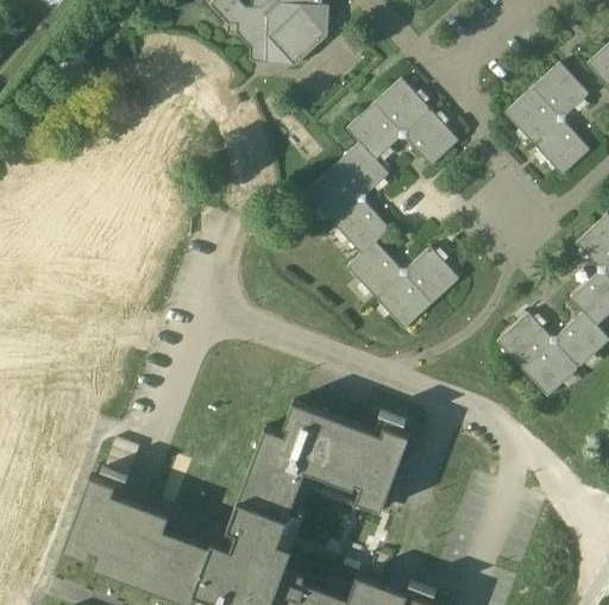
[(214,0),(211,4),(228,25),(228,32),(237,32),(250,48),(250,60),(253,62),(265,62),(265,64),(295,64),(327,36),(328,5),(321,5),(321,0),(251,0),(251,8),(245,7),(239,1),(239,0),(214,0)]
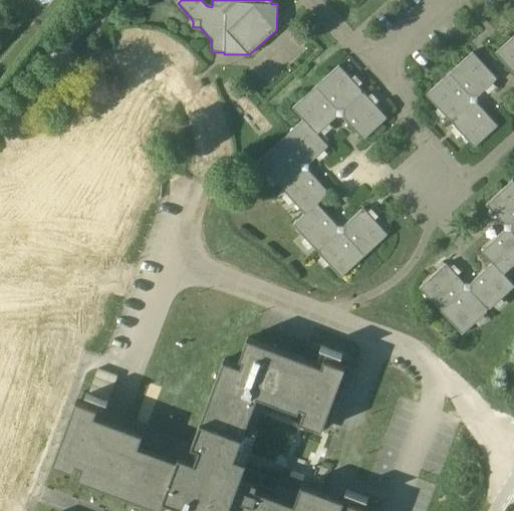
[(513,36),(496,53),(513,73),(513,36)]
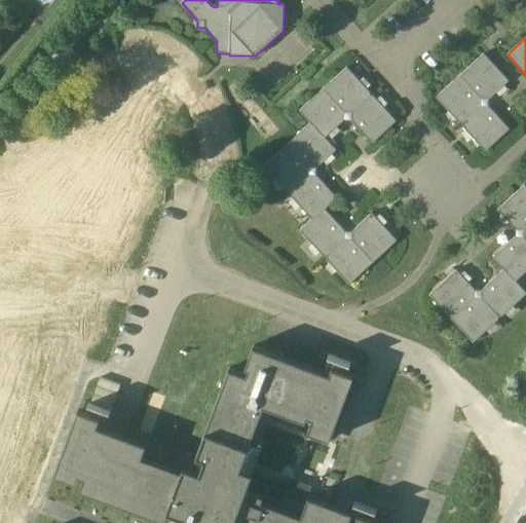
[(459,76),(481,99),(489,100),(509,81),(484,54),(459,76)]
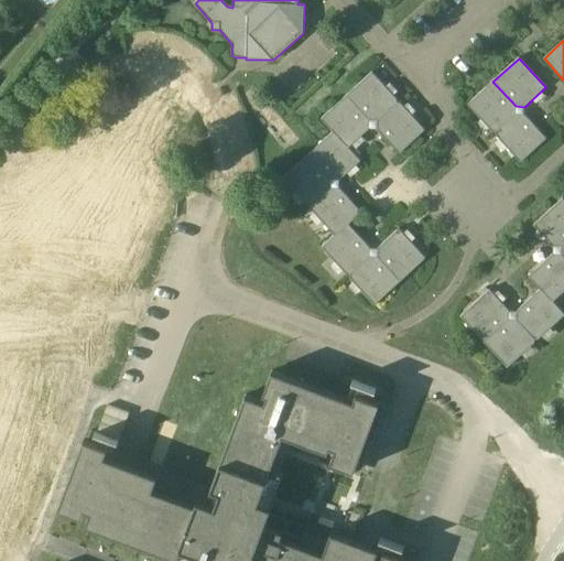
[(371,73),(347,96),(369,120),(377,121),(397,103),(397,99),(371,73)]
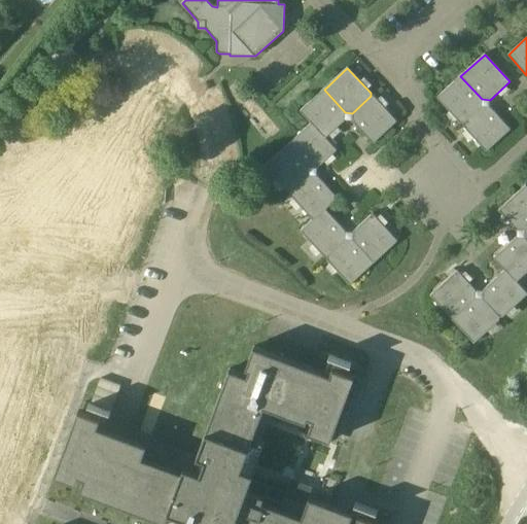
[(460,76),(436,98),(460,123),(463,124),(481,106),(482,99),(460,76)]
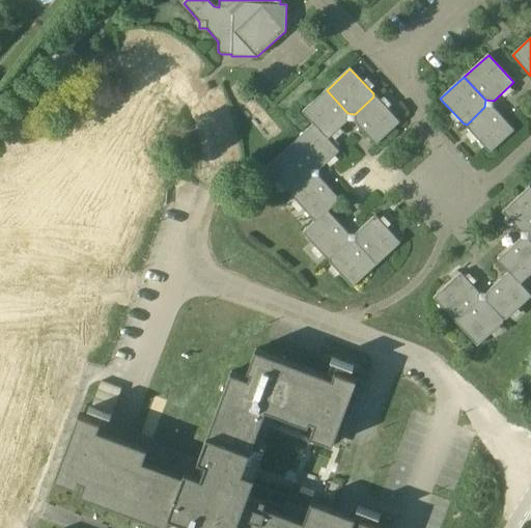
[(303,111),(313,124),(328,139),(347,121),(347,113),(327,90),(303,111)]
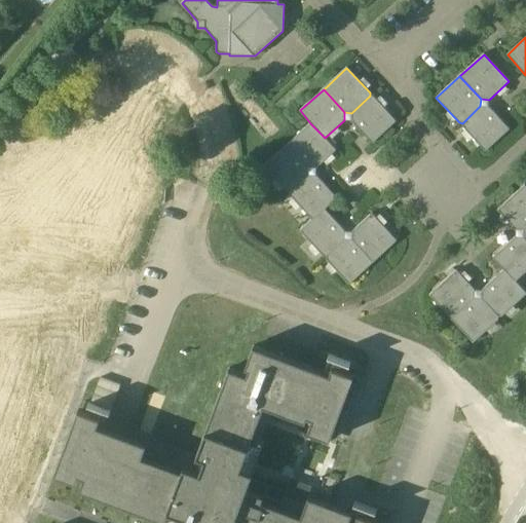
[(373,96),(370,96),(351,113),(351,120),(372,142),(396,121),(373,96)]
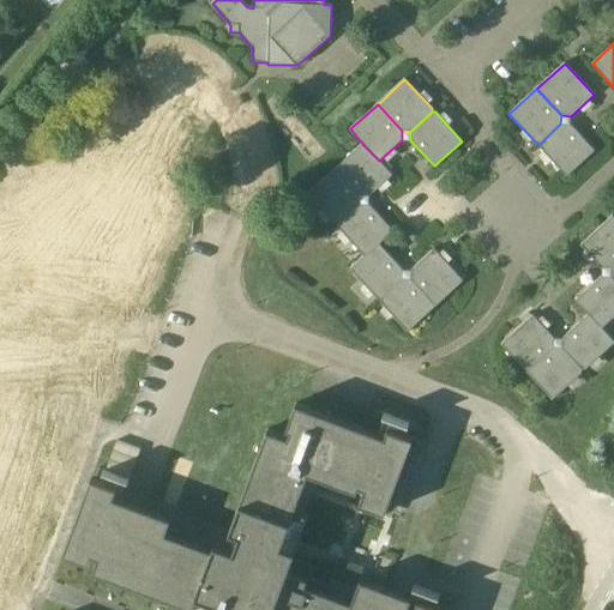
[(570,125),(560,124),(540,144),(539,148),(566,176),(595,150),(570,125)]
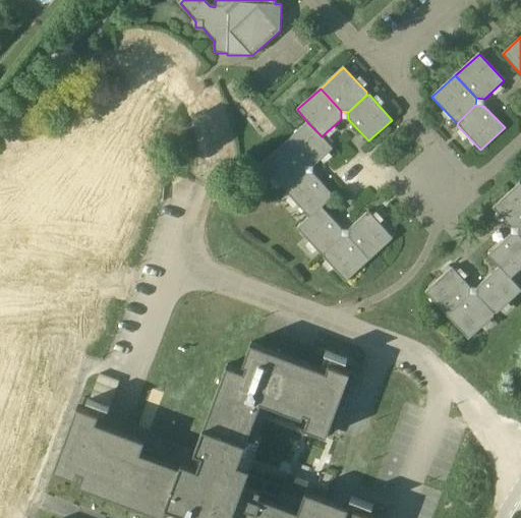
[(307,122),(285,144),(305,166),(313,166),(333,149),(322,136),(307,122)]
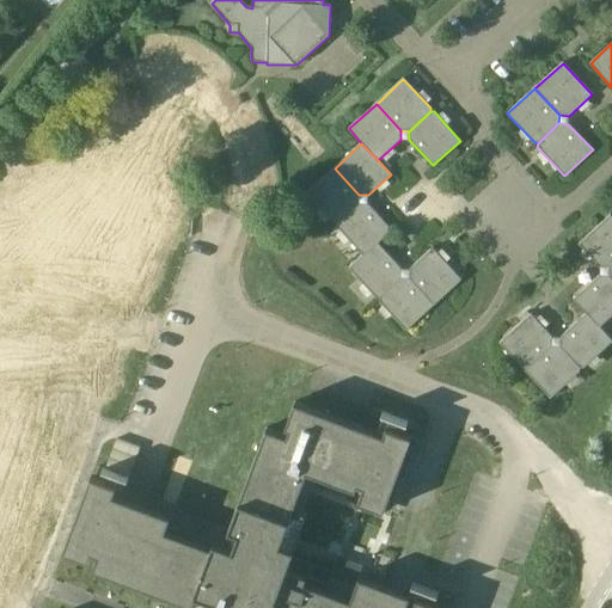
[(337,223),(359,203),(359,195),(335,169),(306,194),(334,223),(337,223)]
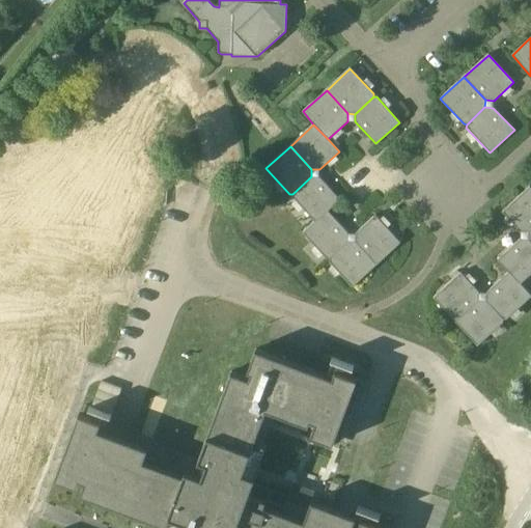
[(311,176),(292,194),(291,196),(315,221),(327,212),(339,199),(318,177),(311,176)]
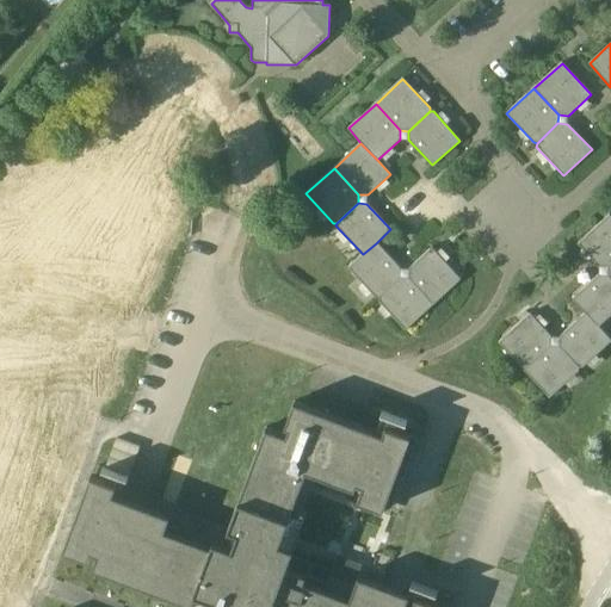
[(608,266),(610,262),(610,216),(609,215),(578,243),(599,266),(608,266)]
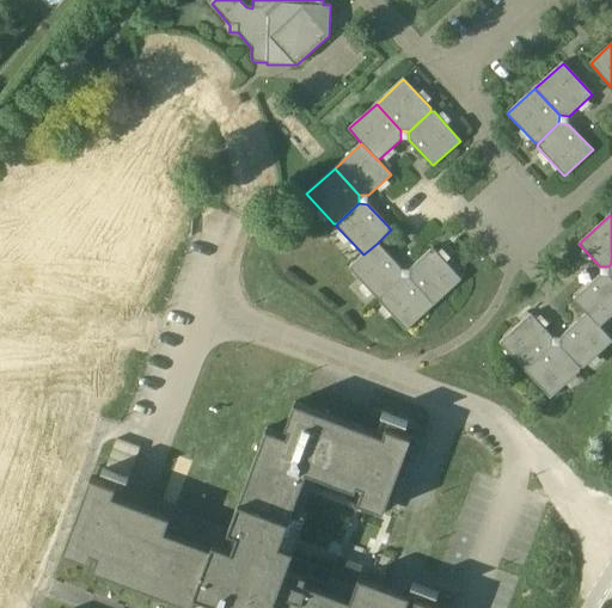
[(378,299),(401,278),(401,269),(377,244),(363,255),(349,268),(378,299)]
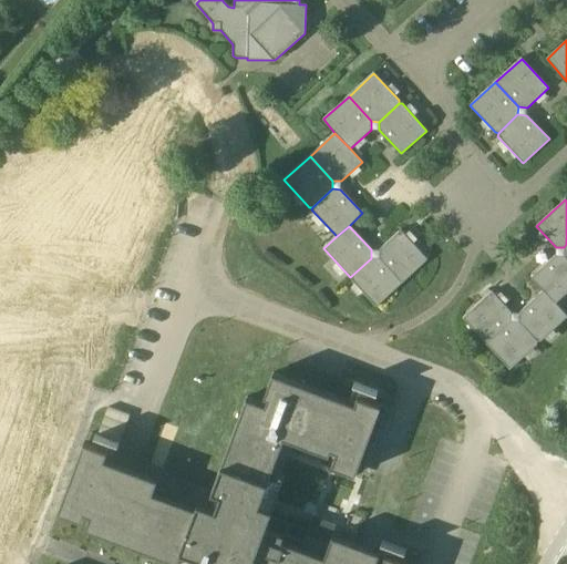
[(379,258),(401,283),(426,259),(401,231),(379,250),(379,258)]
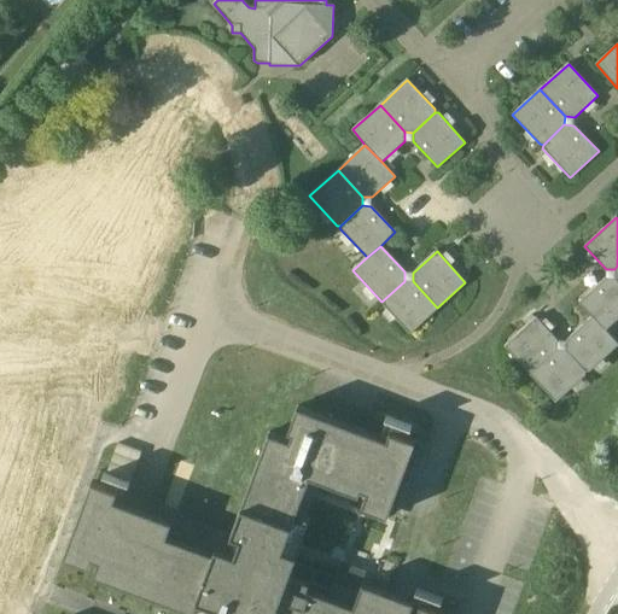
[(592,316),(606,331),(617,317),(617,282),(614,279),(605,279),(578,302),(592,316)]
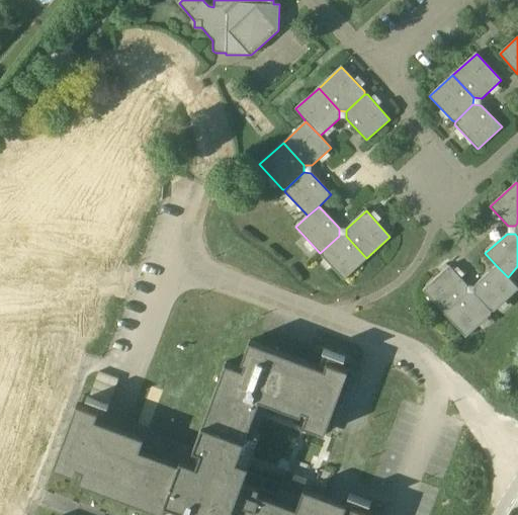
[(339,236),(320,253),(343,278),(366,258),(346,236),(339,236)]
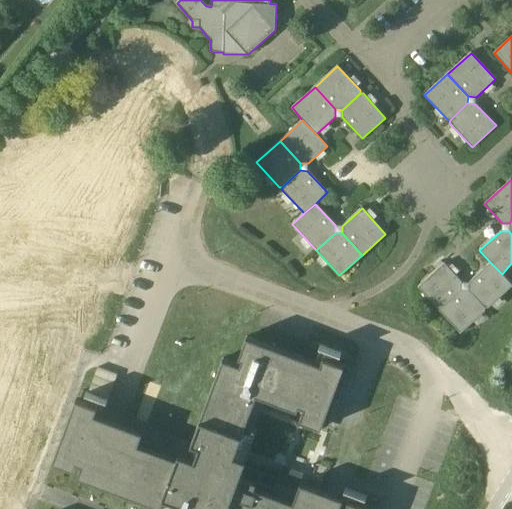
[(468,290),(485,308),(488,308),(511,285),(511,284),(502,274),(490,262),(468,282),(468,290)]
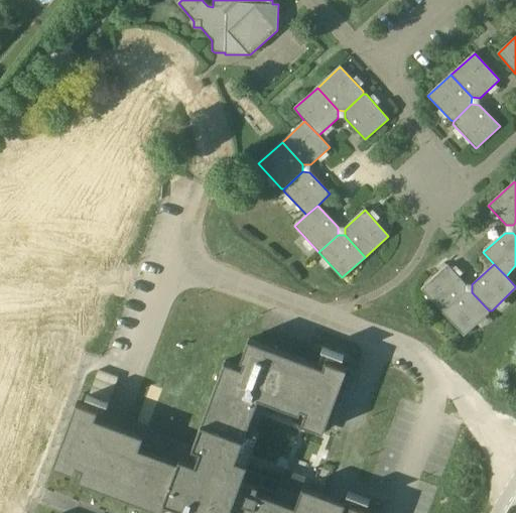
[(447,265),(421,289),(442,312),(465,292),(465,284),(447,265)]
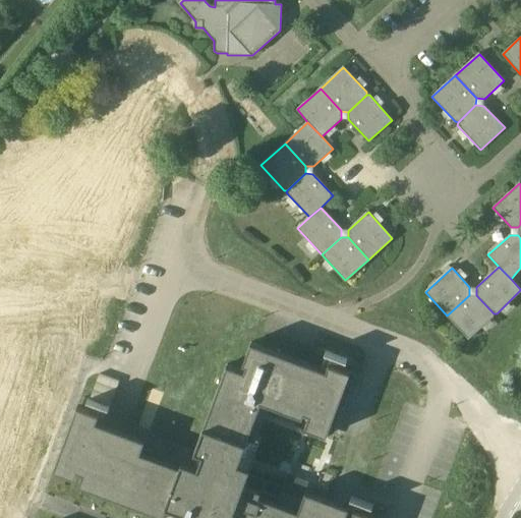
[(494,313),(476,295),(469,295),(447,315),(468,339),(494,317),(494,313)]
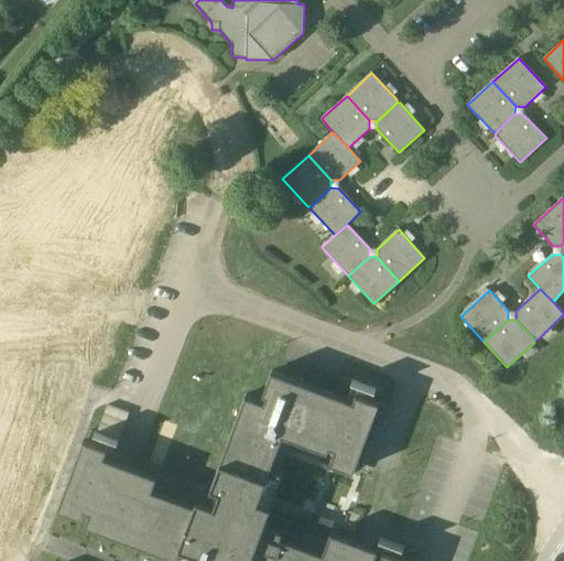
[(403,560),(382,552),(380,559),(375,557),(377,549),(331,532),(323,552),(281,537),(282,531),(263,525),(283,472),(270,467),(282,434),(327,451),(328,445),(335,448),(329,462),(353,471),(379,402),(355,394),(353,401),(271,370),(262,394),(267,396),(264,401),(246,394),(210,487),(84,440),(58,508),(82,517),(84,509),(90,511),(86,522),(185,560),(403,560)]
